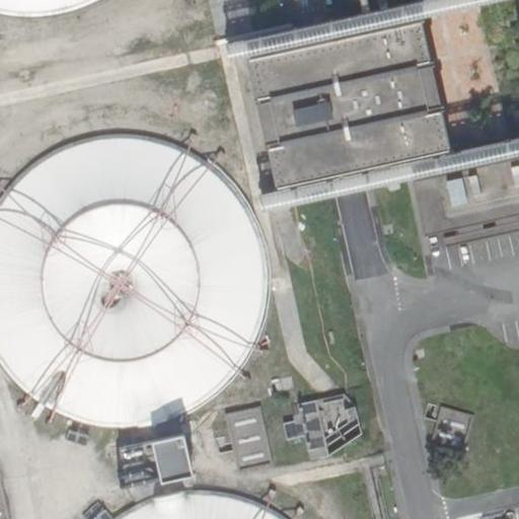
[(518,0),(428,0),(322,24),(285,32),(217,49),(222,67),(241,63),(271,194),(253,198),(258,220),(328,205),(357,198),(408,187),(421,239),(518,216),(518,224),(443,241),(444,249),(518,232),(518,0)]
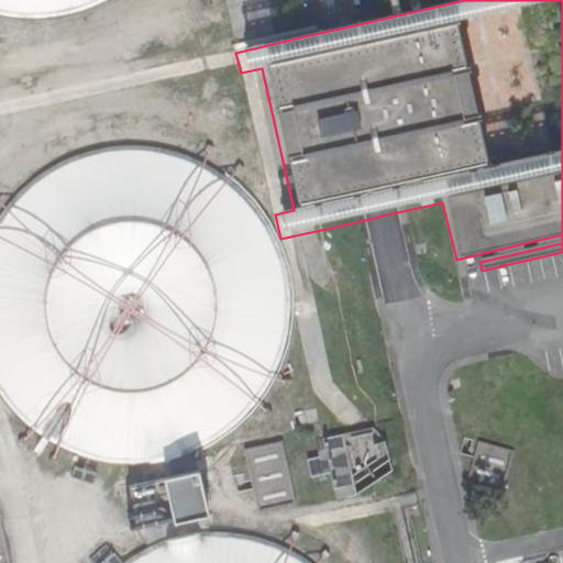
[(317,449),(319,454),(308,459),(312,476),(327,472),(333,495),(341,497),(390,471),(393,464),(390,450),(384,438),(374,428),(372,427),(324,437),(326,442),(322,448),(317,449)]
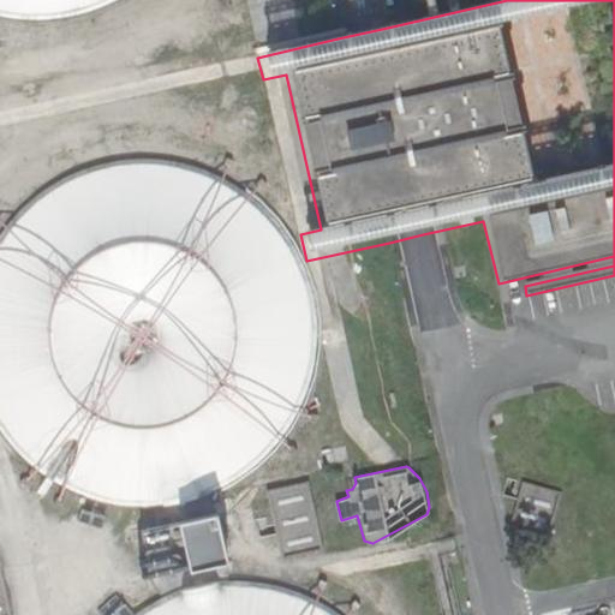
[(282,560),(323,549),(305,482),(266,491),(282,560)]
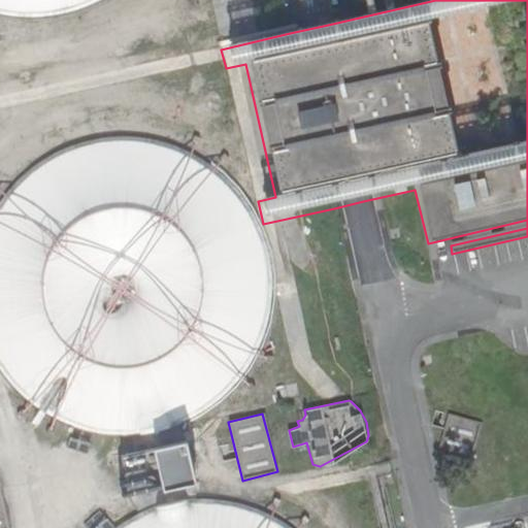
[(441,442),(469,449),(476,422),(449,415),(441,442)]
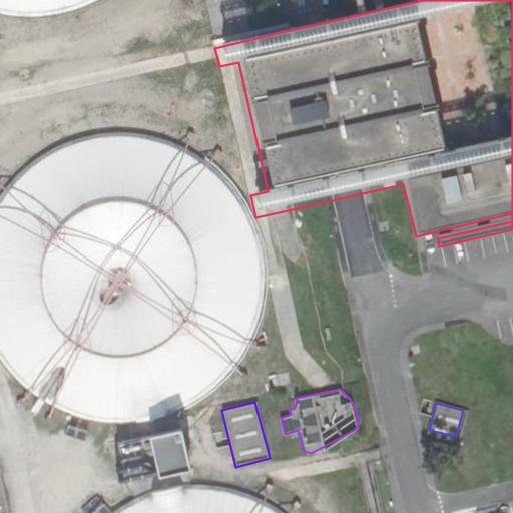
[(126,480),(188,466),(180,428),(118,442),(126,480)]
